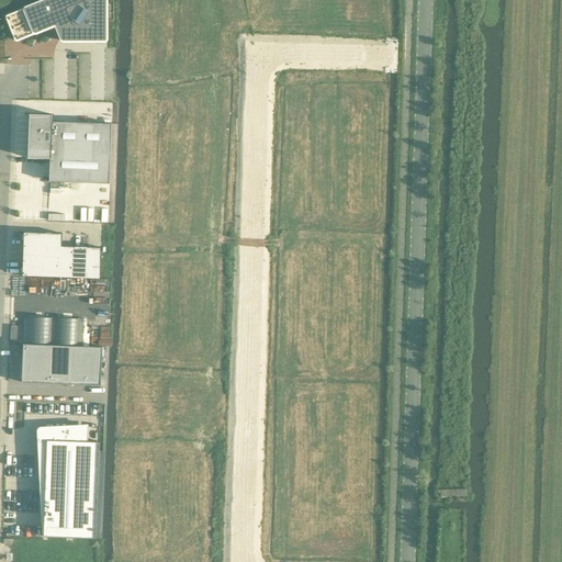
[(14,40),(15,40),(15,41),(17,41),(18,41),(58,24),(63,35),(62,35),(62,36),(62,37),(60,37),(60,38),(62,38),(62,40),(63,41),(64,41),(64,42),(104,42),(104,41),(105,41),(107,40),(107,0),(43,0),(7,14),(8,15),(7,15),(7,17),(6,17),(6,18),(6,19),(14,40)]
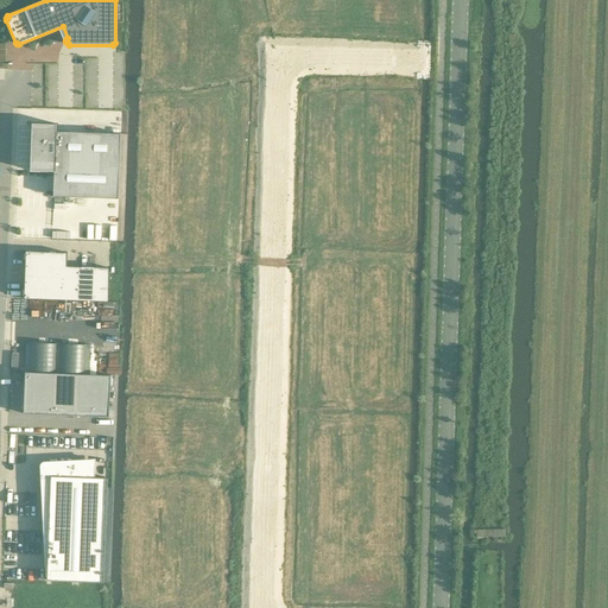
[(52,196),(118,198),(121,133),(57,131),(57,124),(32,124),(30,171),(54,172),(52,196)]
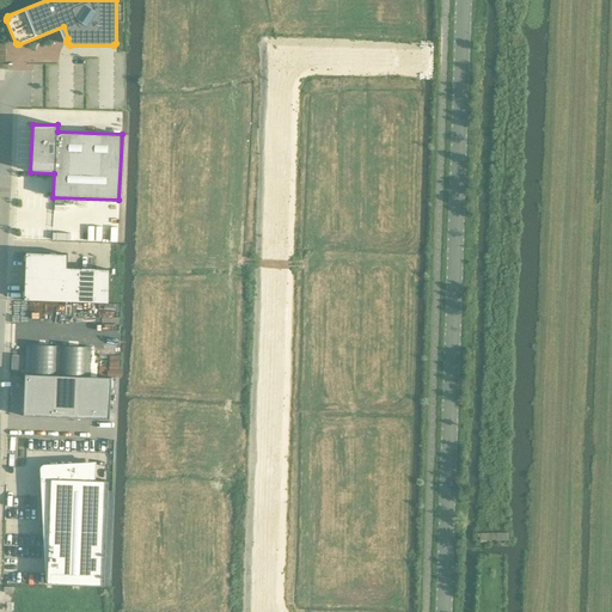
[(25,252),(24,300),(108,304),(110,270),(67,268),(67,255),(25,252)]
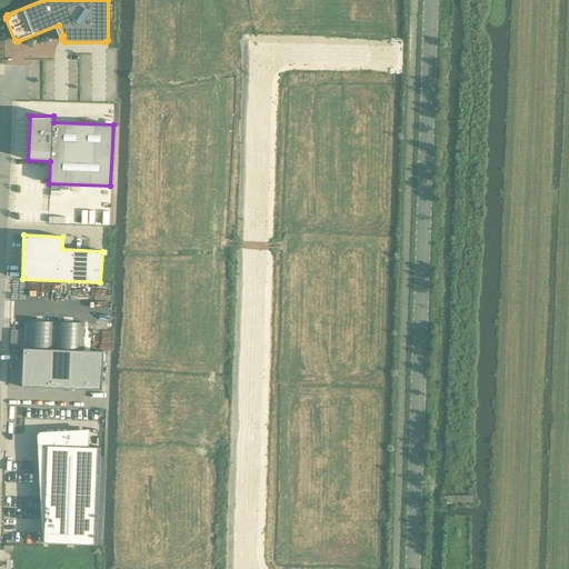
[(23,348),(22,387),(101,390),(103,351),(23,348)]
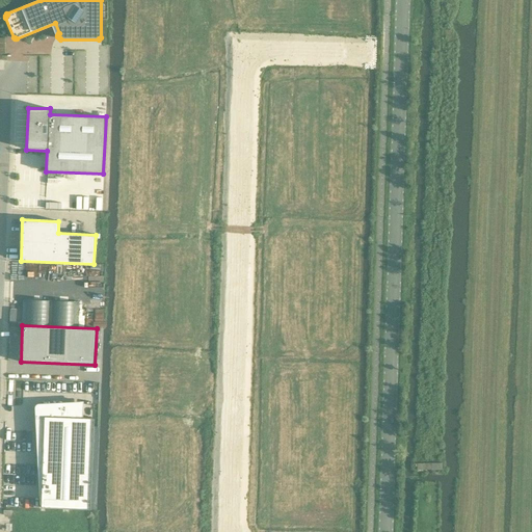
[(35,407),(36,419),(44,420),(41,508),(89,510),(94,419),(82,419),(83,403),(40,404),(38,404),(37,404),(36,404),(36,405),(36,406),(35,406),(35,407)]
